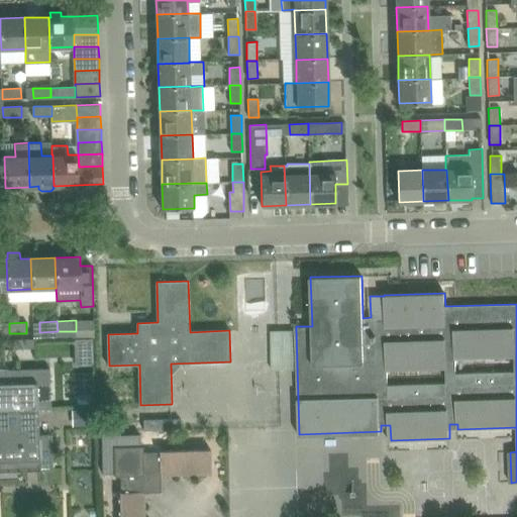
[(271,330),(272,370),(295,370),(294,329),(271,330)]
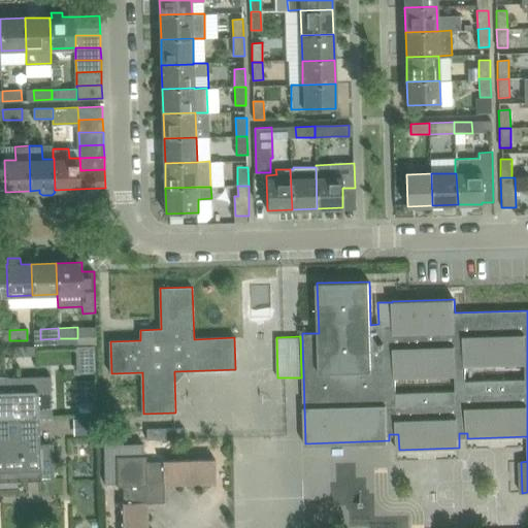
[(2,378),(0,378),(0,470),(40,469),(40,481),(55,480),(53,444),(39,446),(39,443),(38,418),(52,418),(51,376),(2,378)]
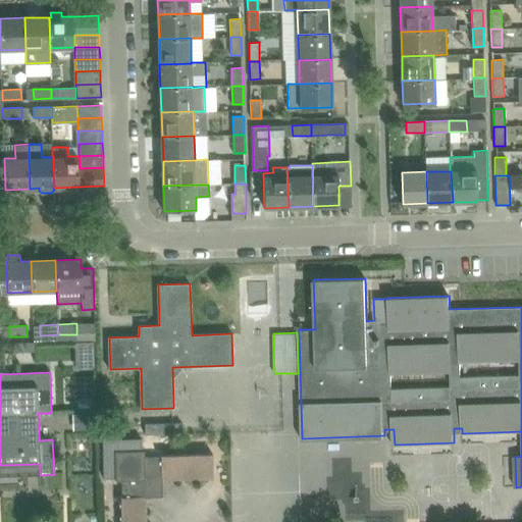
[(98,413),(77,414),(77,429),(99,429),(98,413)]
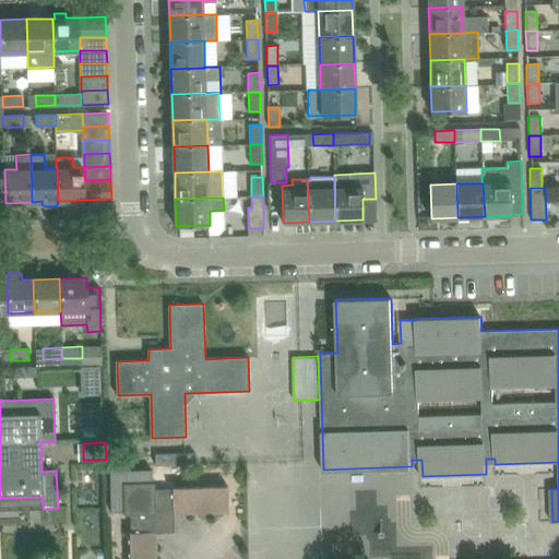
[(195,464),(194,453),(156,454),(156,465),(195,464)]
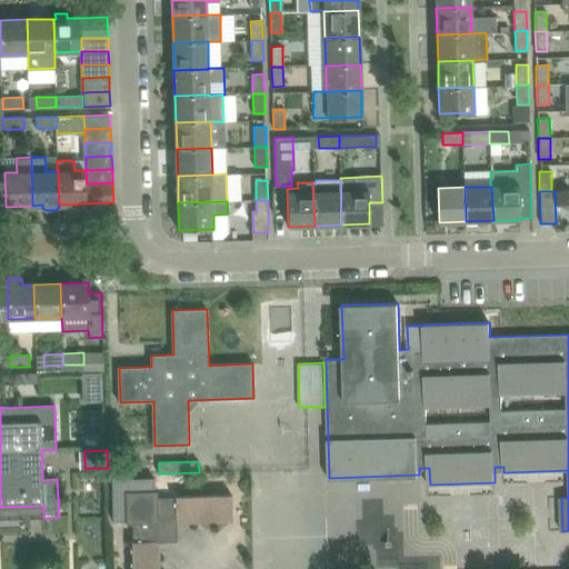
[(132,541),(132,568),(159,568),(159,542),(173,541),(178,537),(177,522),(232,521),(232,495),(176,496),(176,498),(158,498),(157,491),(126,491),(126,523),(132,523),(133,541),(132,541)]
